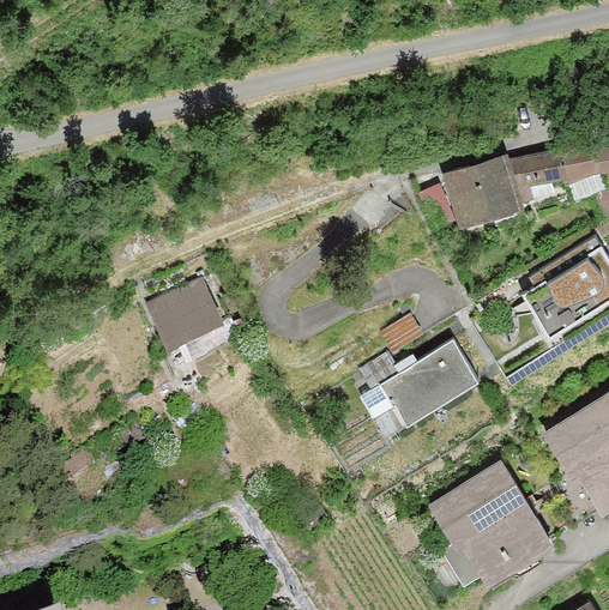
[(608,140),(511,158),(517,189),(608,173),(608,140)]
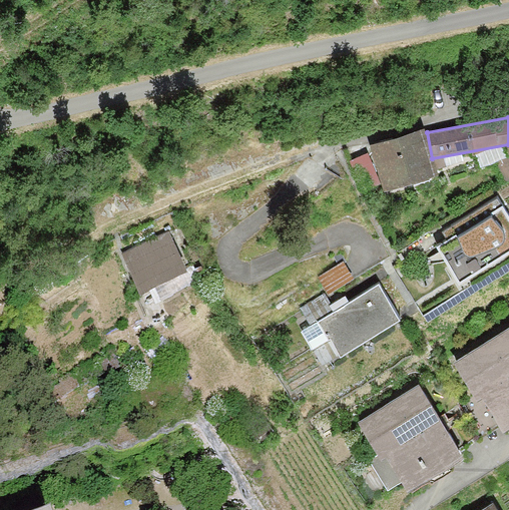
[(373,146),(386,193),(438,179),(432,158),(427,132),(373,146)]
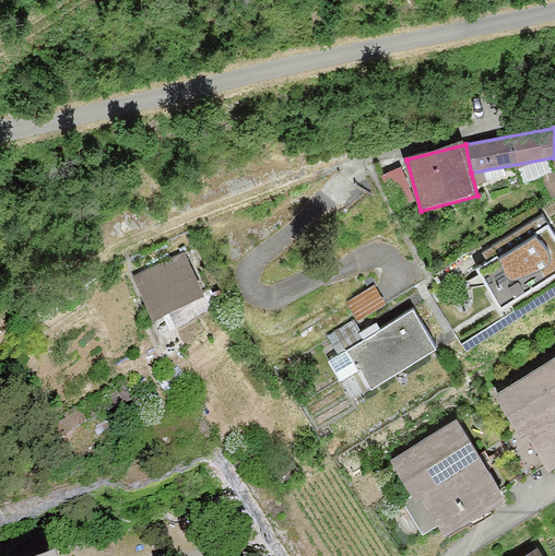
[(554,239),(541,220),(474,264),(503,307),(554,271),(554,239)]
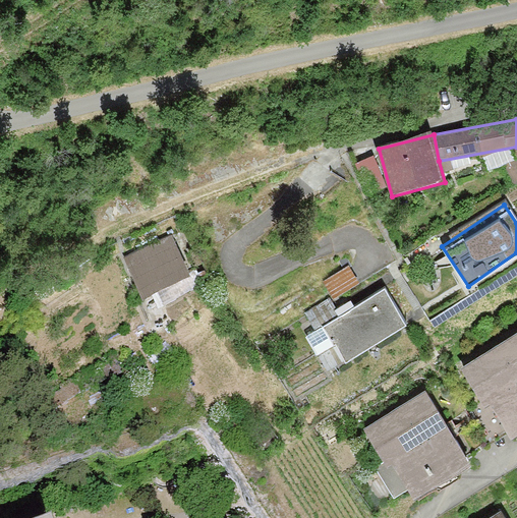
[(172,236),(124,261),(149,309),(196,285),(172,236)]
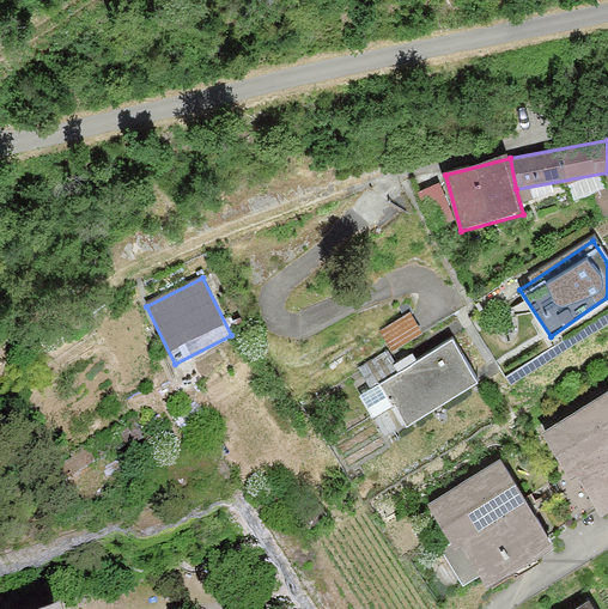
[(453,340),(375,385),(401,430),(478,384),(453,340)]
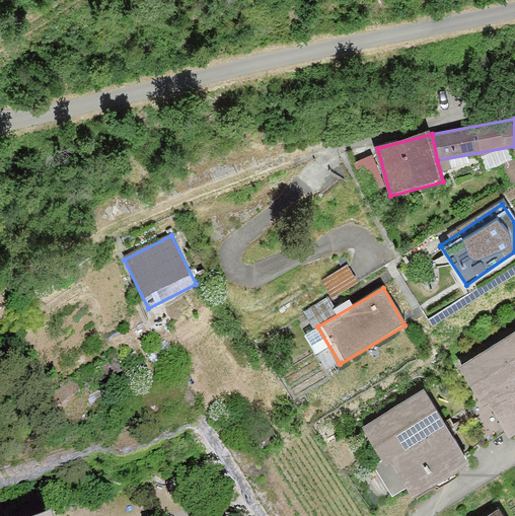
[(514,328),(460,365),(512,443),(514,441),(514,328)]
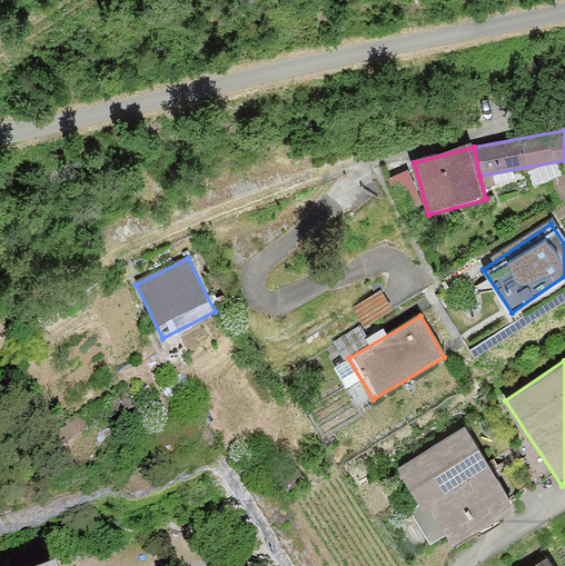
[(461,423),(398,464),(452,546),(515,505),(461,423)]
